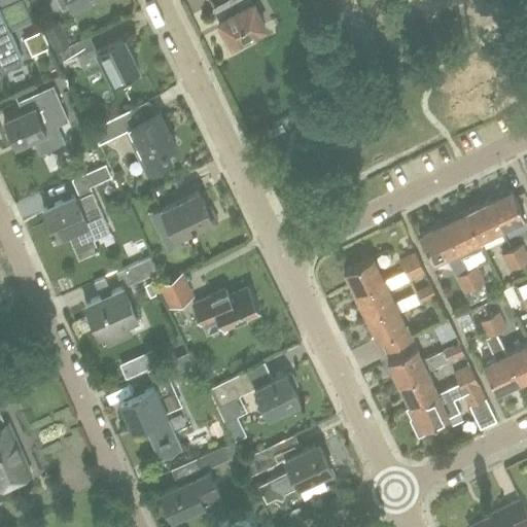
[(0,66),(22,57),(10,30),(7,25),(30,14),(23,0),(14,0),(0,6),(0,66)]
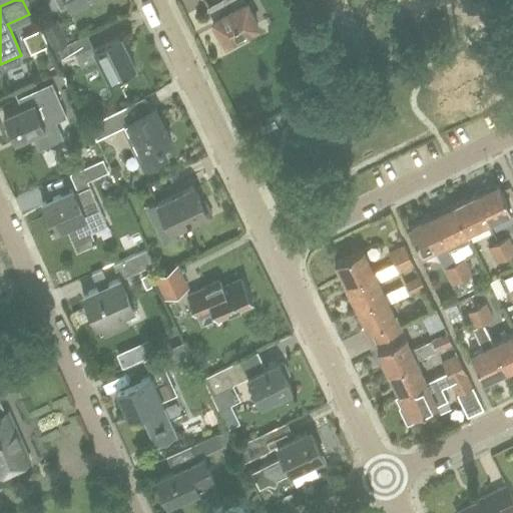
[(243,0),(221,0),(208,7),(214,18),(212,19),(217,28),(213,29),(220,42),(224,40),(224,42),(243,32),(245,35),(258,29),(255,25),(258,24),(243,0)]
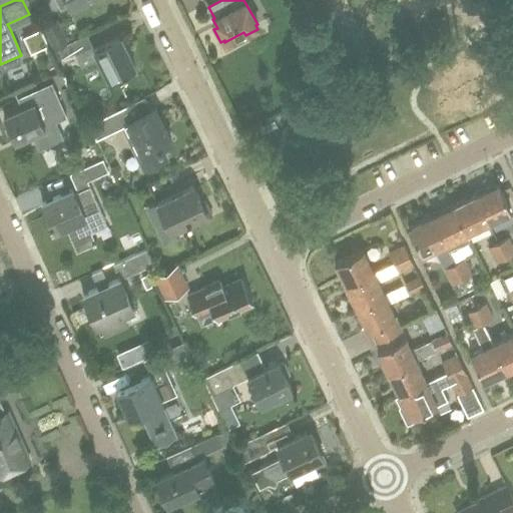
[(58,19),(43,26),(53,49),(58,47),(69,42),(58,19)]
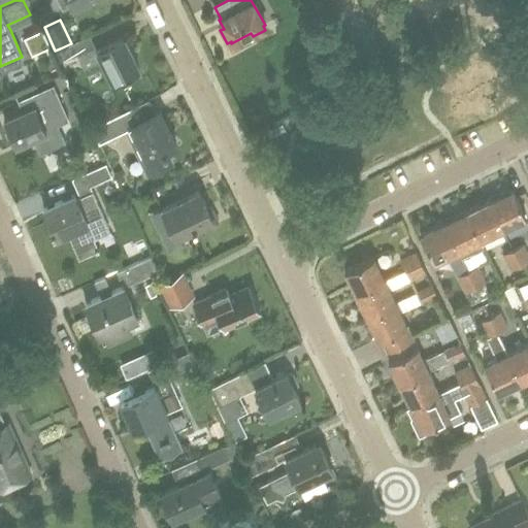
[(44,27),(26,35),(33,53),(52,45),(44,27)]
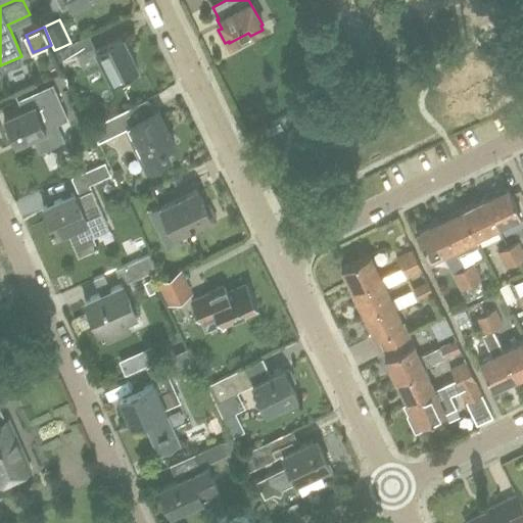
[(70,43),(59,48),(64,58),(64,59),(77,54),(84,68),(101,61),(109,80),(123,74),(125,80),(140,73),(145,69),(142,64),(143,64),(136,48),(130,51),(123,36),(95,48),(89,35),(70,43)]
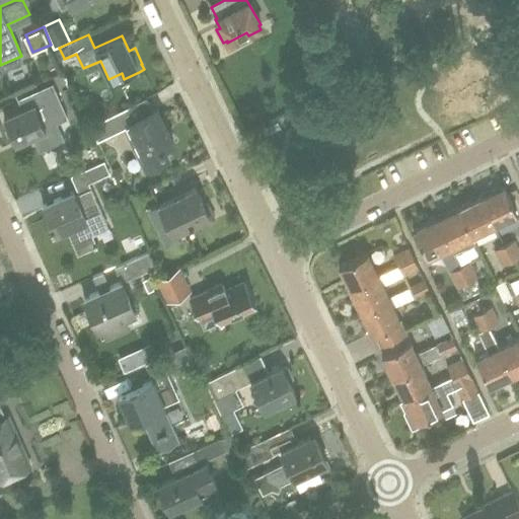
[(22,108),(4,117),(4,118),(5,118),(9,128),(6,130),(11,142),(15,141),(15,142),(33,135),(40,149),(63,139),(55,122),(68,116),(53,82),(28,93),(32,103),(22,108)]
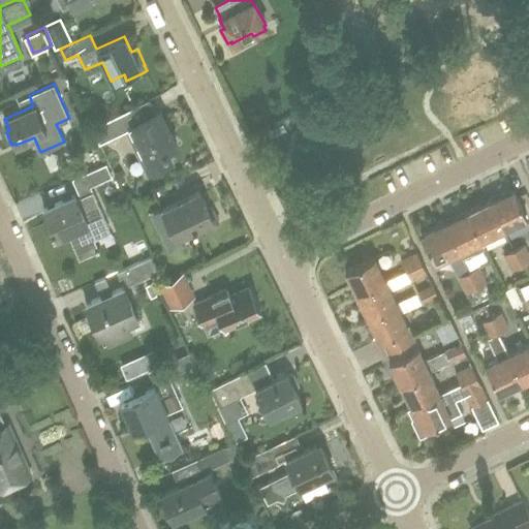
[(129,109),(92,126),(97,137),(99,143),(126,129),(148,175),(155,172),(172,163),(165,151),(166,151),(165,148),(176,143),(160,111),(156,113),(136,123),(129,109)]
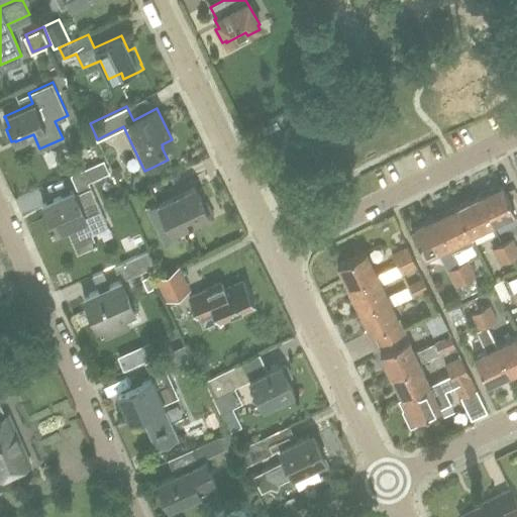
[(104,160),(71,175),(76,188),(77,188),(87,183),(109,173),(104,160)]
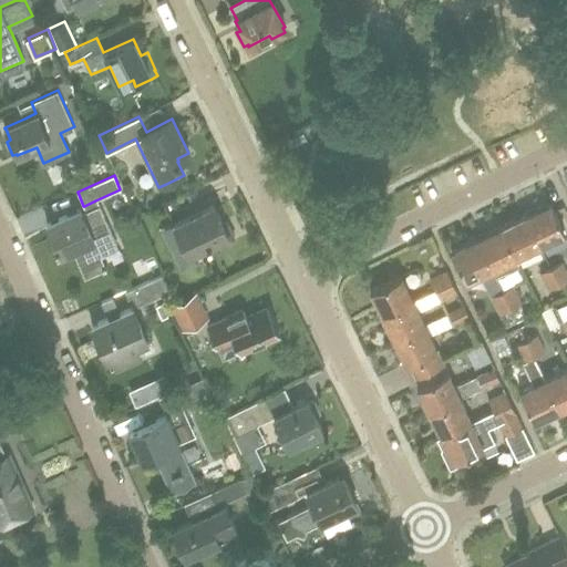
[(214,203),(173,223),(188,255),(195,251),(215,241),(219,245),(235,237),(228,222),(223,222),(214,203)]
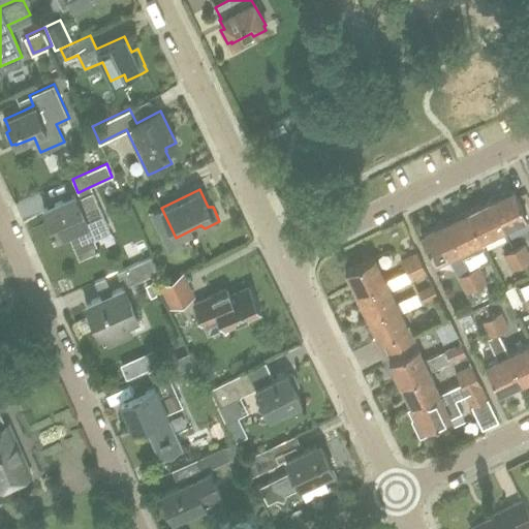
[(491,200),(504,228),(527,218),(514,190),(491,200)]
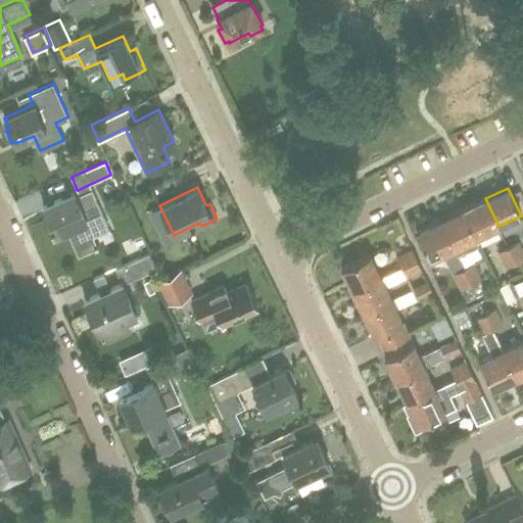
[(74,192),(43,206),(56,234),(66,230),(69,228),(75,239),(91,232),(90,230),(106,223),(98,204),(91,189),(90,190),(80,194),(76,196),(74,192)]
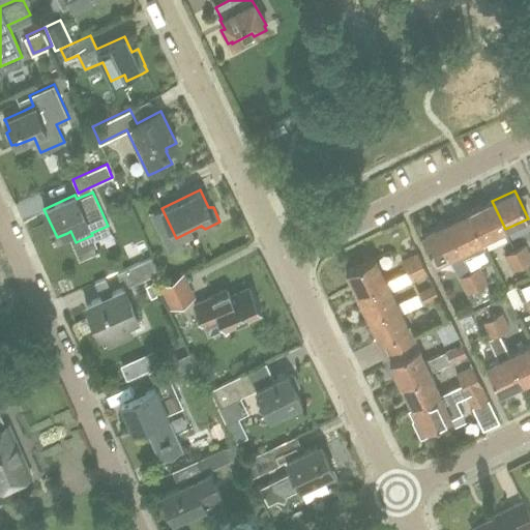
[(482,240),(505,229),(492,201),(469,212),(482,240)]
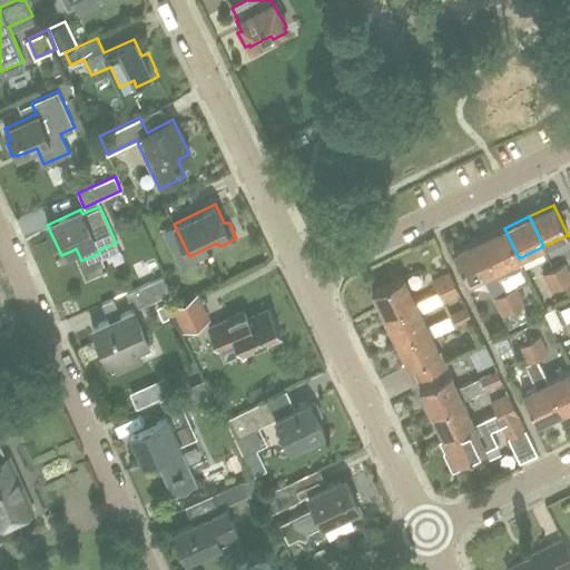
[(498,278),(522,267),(519,258),(504,228),(480,241),(494,271),(498,278)]
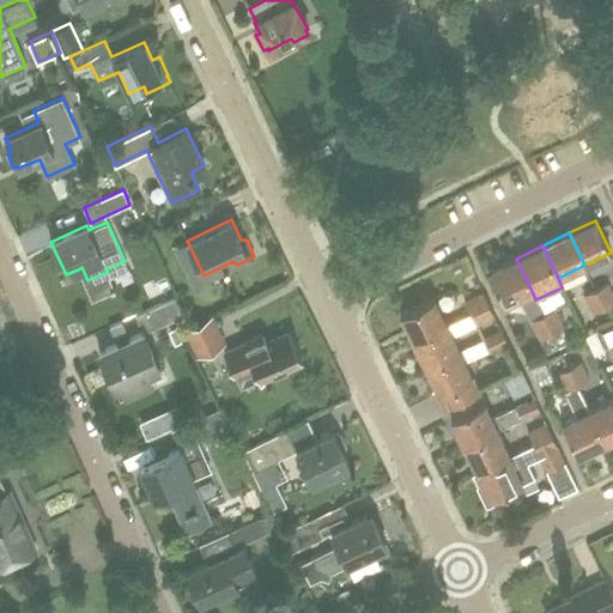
[(532,291),(516,259),(489,272),(504,304),(520,297),(530,320),(542,314),(535,299),(532,291)]
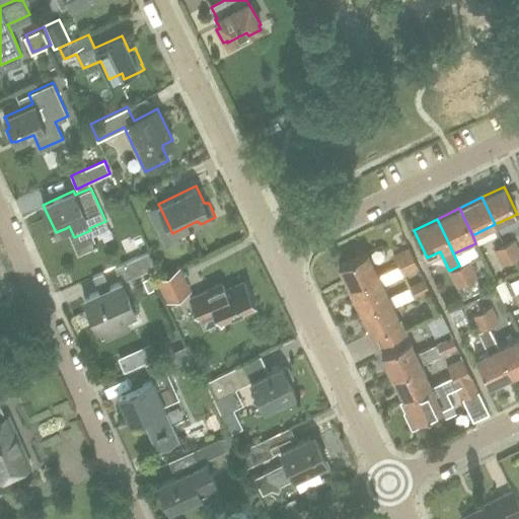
[(504,244),(511,260),(518,255),(518,248),(514,239),(504,244)]
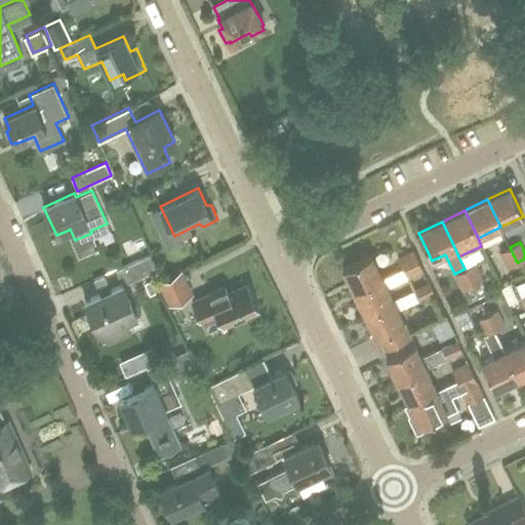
[(507,268),(517,263),(510,247),(499,252),(507,268)]
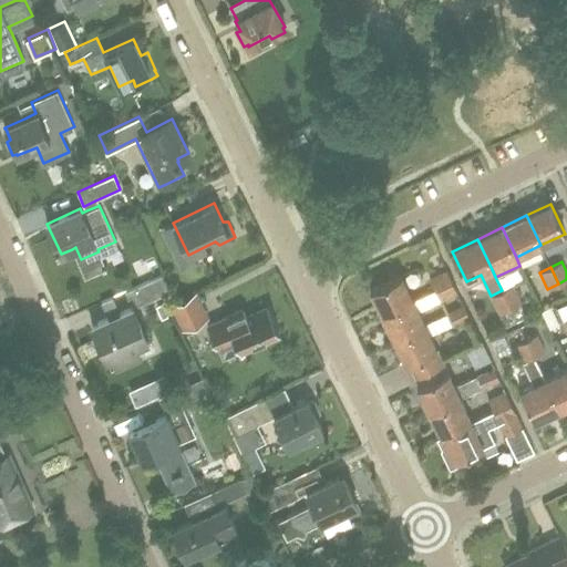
[(435,289),(452,280),(446,269),(430,278),(435,289)]
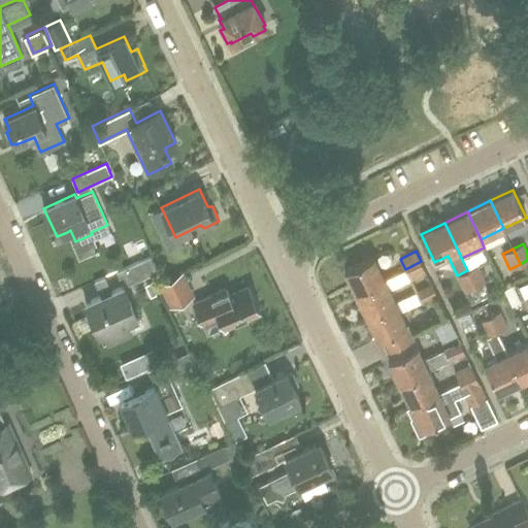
[(151,256),(117,271),(123,285),(124,286),(158,271),(151,256)]
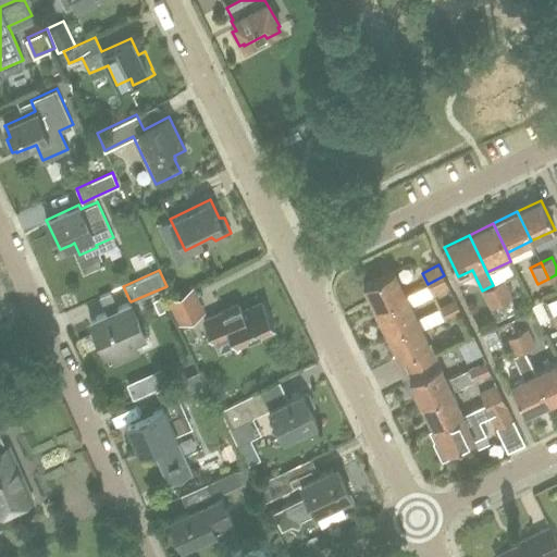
[(374,309),(405,295),(393,271),(363,286),(374,309)]
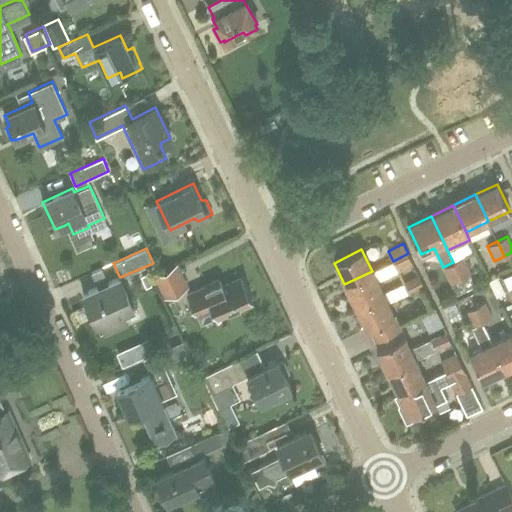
[(408,253),(393,261),(398,271),(413,263),(408,253)]
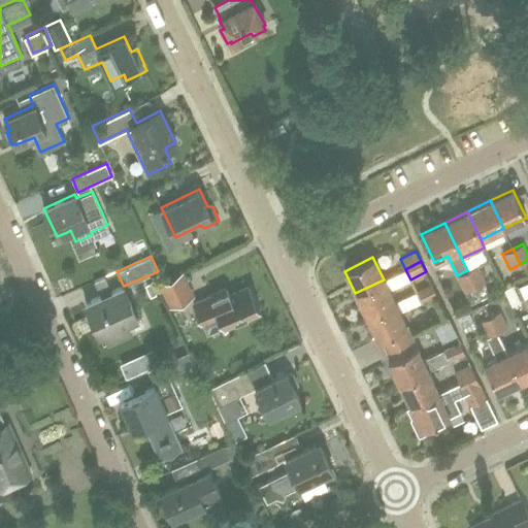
[(467,270),(474,287),(485,282),(476,265),(467,270)]
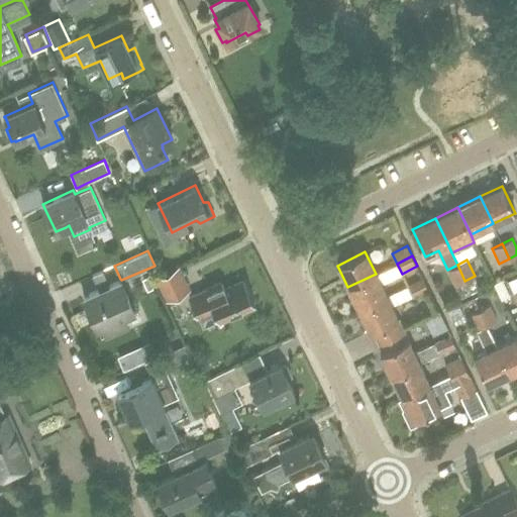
[(462,296),(470,292),(457,265),(447,270),(455,286),(456,285),(462,296)]
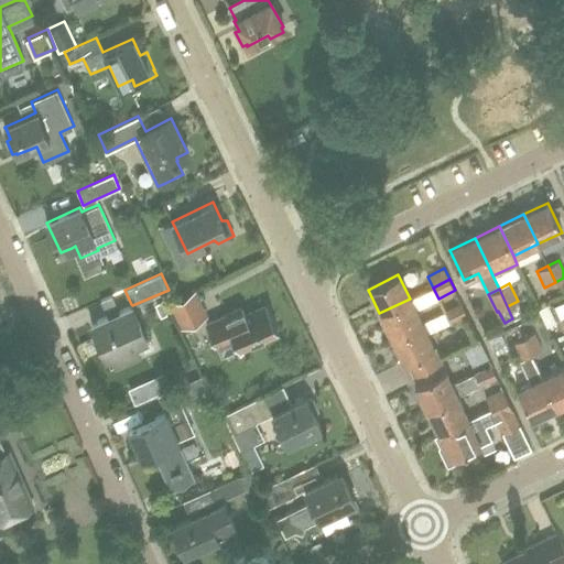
[(195,290),(171,302),(183,327),(207,316),(195,290)]
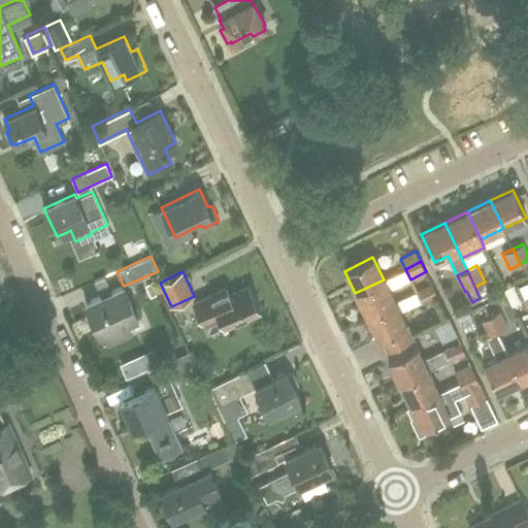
[(394,302),(394,300),(384,279),(355,293),(366,316),(394,302)]
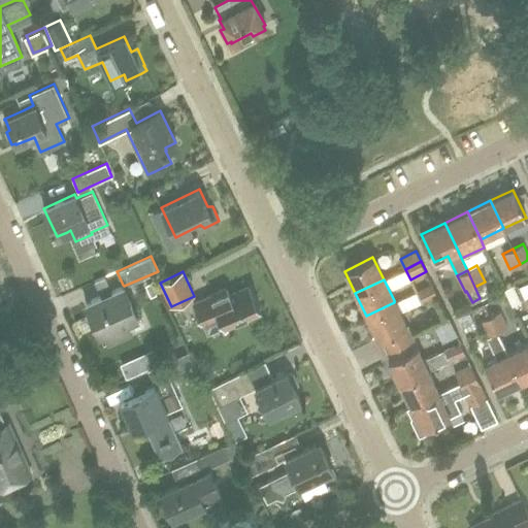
[(527,282),(519,287),(527,304),(527,282)]
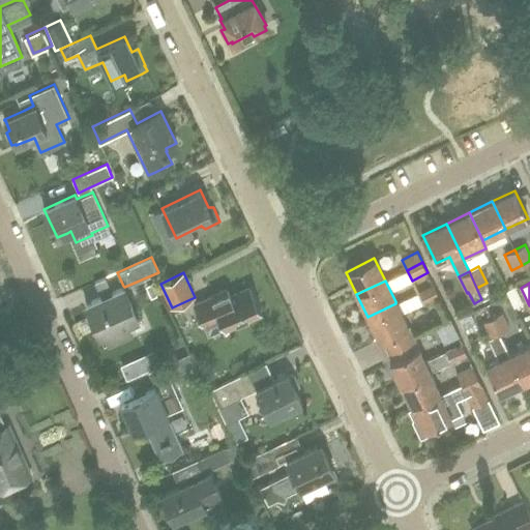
[(388,349),(412,337),(408,328),(408,327),(401,313),(438,295),(433,284),(395,301),(395,303),(367,317),(379,342),(384,340),(388,349)]
